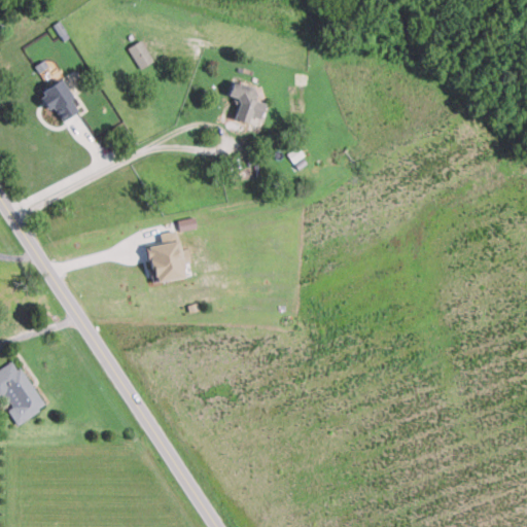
[(128,46),(140,67),(153,59),(141,38),(128,46)]
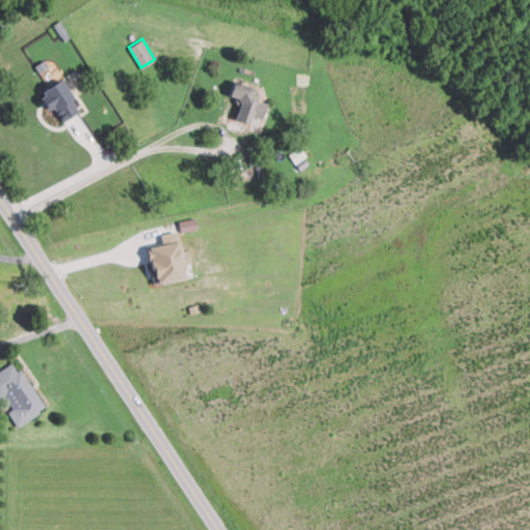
[(80,111),(61,80),(38,93),(48,110),(54,106),(62,121),(80,111)]
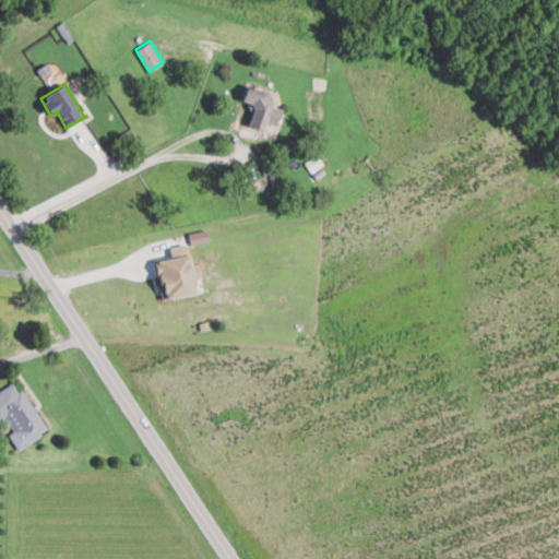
[(282,107),(261,100),(264,90),(246,84),(241,99),(253,103),(247,123),(263,128),(264,121),(275,125),(282,107)]
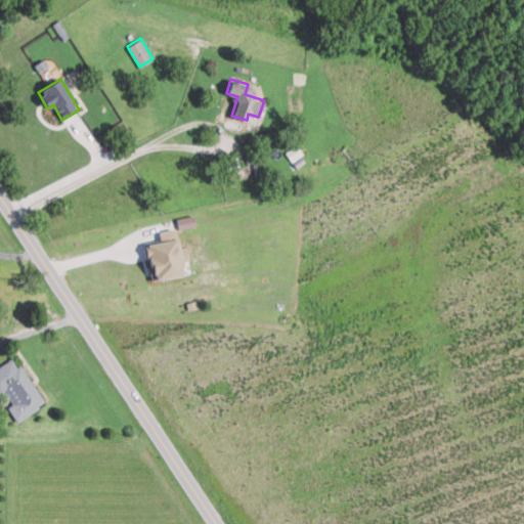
[(145,243),(150,279),(183,274),(181,260),(188,259),(186,246),(178,247),(175,227),(158,230),(160,241),(145,243)]
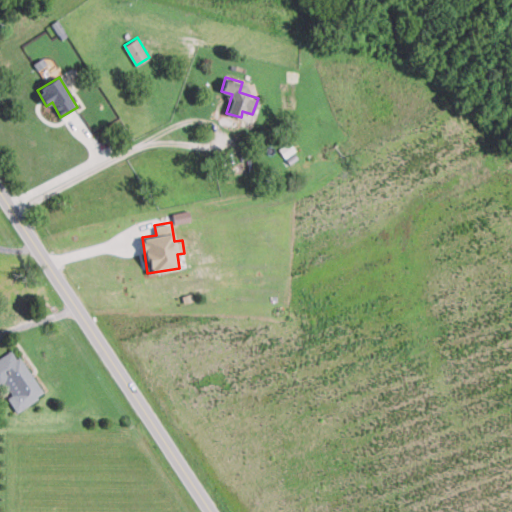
[(15,412),(42,396),(15,349),(0,357),(0,385),(4,383),(12,395),(7,398),(15,412)]
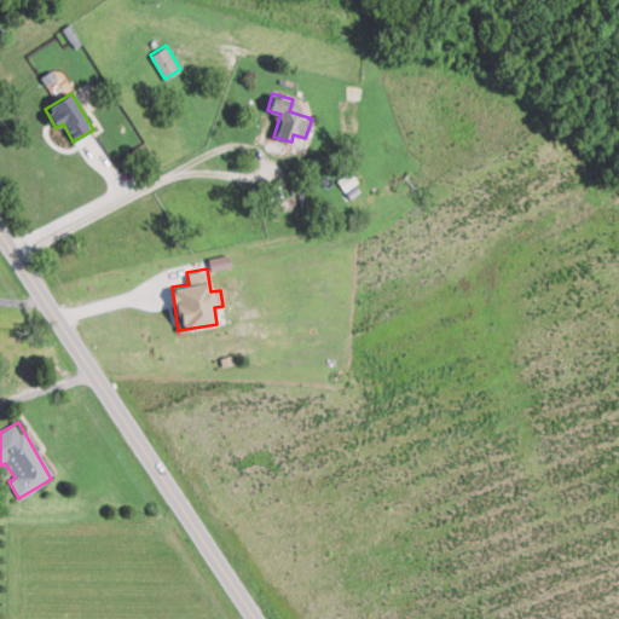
All buildings are outlined.
